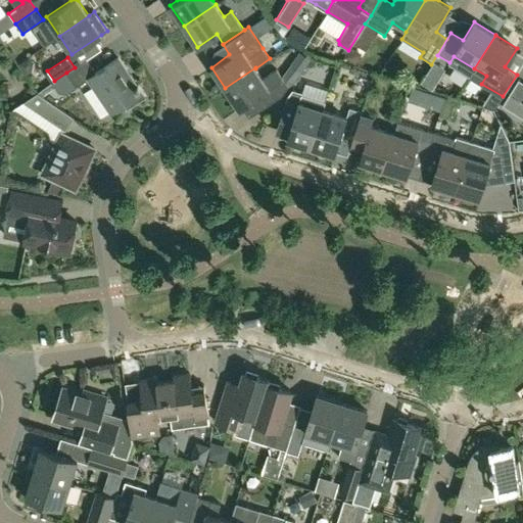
[(87,59),(75,67),(66,73),(76,87),(89,78),(112,112),(126,103),(128,107),(143,97),(138,90),(140,88),(138,85),(136,86),(116,57),(96,72),(87,59)]
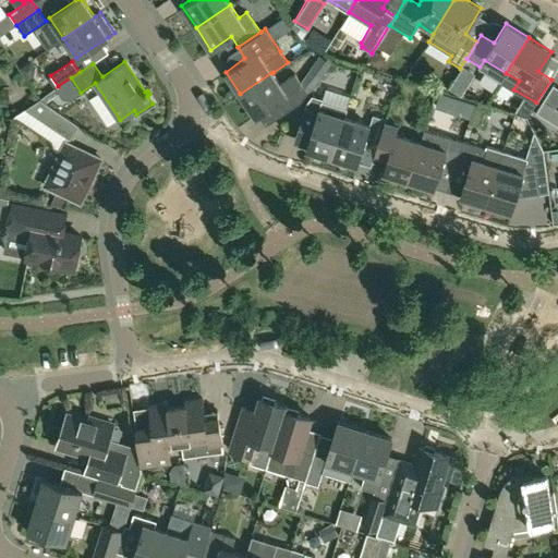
[(279,83),(273,73),(273,72),(240,94),(255,116),(275,102),(282,113),(300,101),(307,92),(294,73),(279,83)]
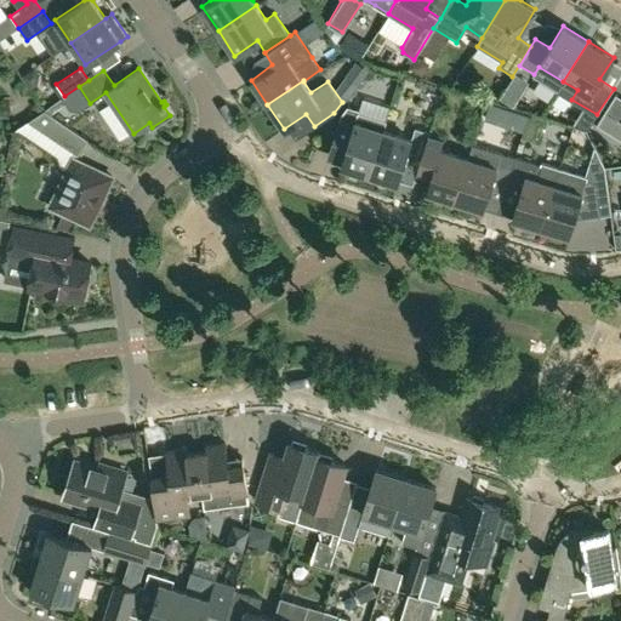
[(620,96),(615,93),(597,124),(620,140),(620,96)]
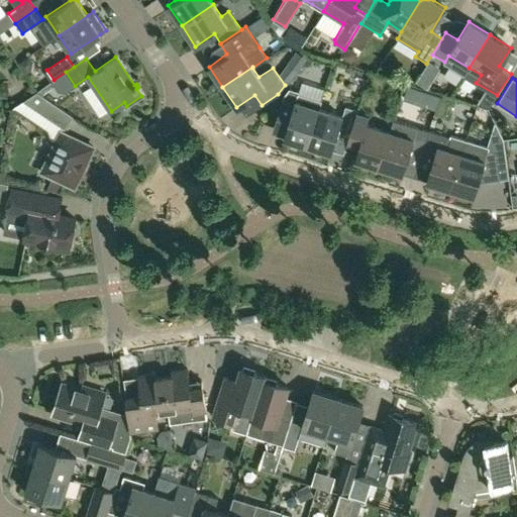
[(303,143),(307,144),(319,108),(321,100),(298,93),(298,91),(289,88),(284,96),(272,131),(284,134),(284,137),(287,138),(287,140),(294,145),(302,145),(303,143)]
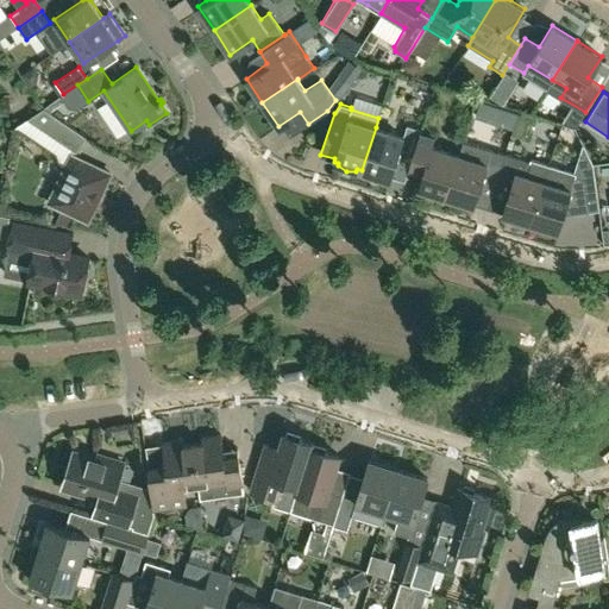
[(43,108),(27,119),(76,152),(86,137),(43,108)]
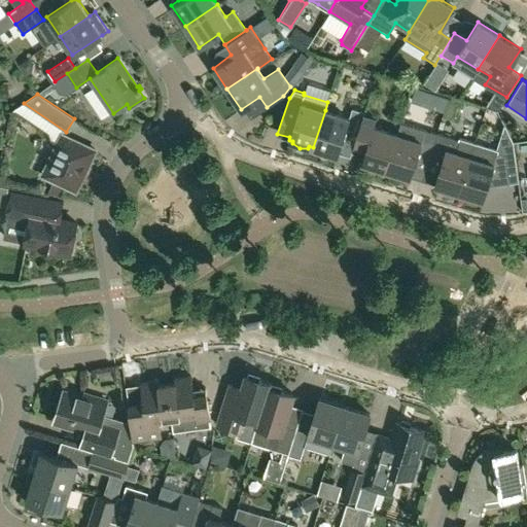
[(348,117),(325,110),(313,147),(317,148),(316,151),(323,155),(332,156),(334,153),(337,155),(345,132),(356,135),(363,114),(364,111),(352,108),(348,117)]
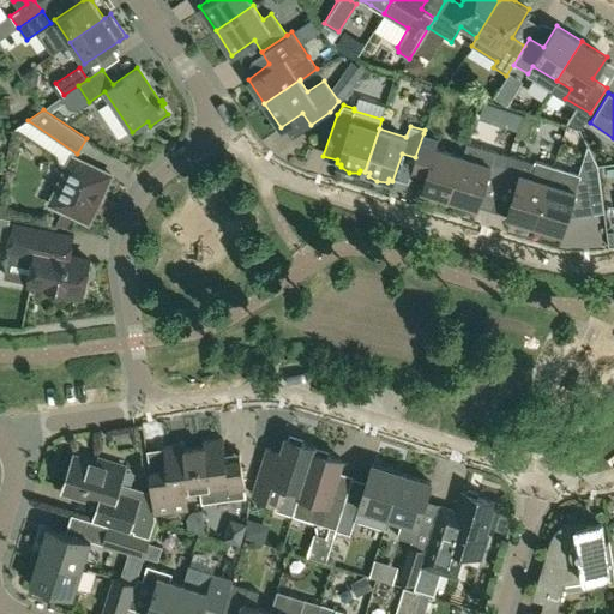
[(450,198),(463,155),(434,146),(438,138),(423,133),(415,157),(410,173),(425,176),(421,190),(450,198)]
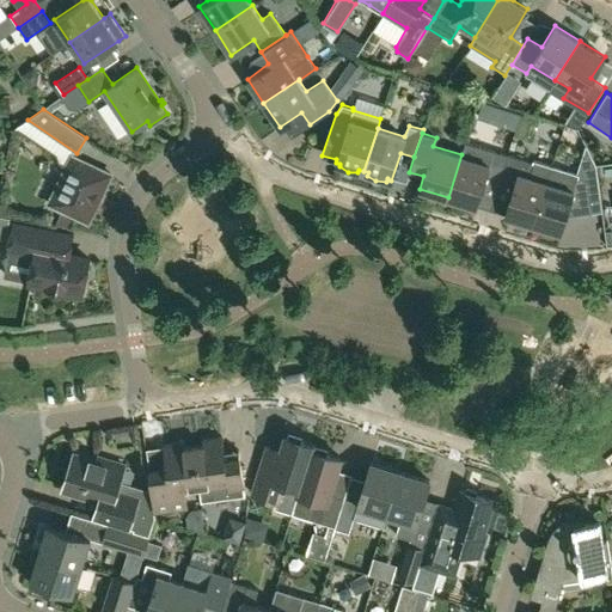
[(461,154),(448,197),(476,207),(483,182),(497,187),(508,154),(466,141),(461,154)]
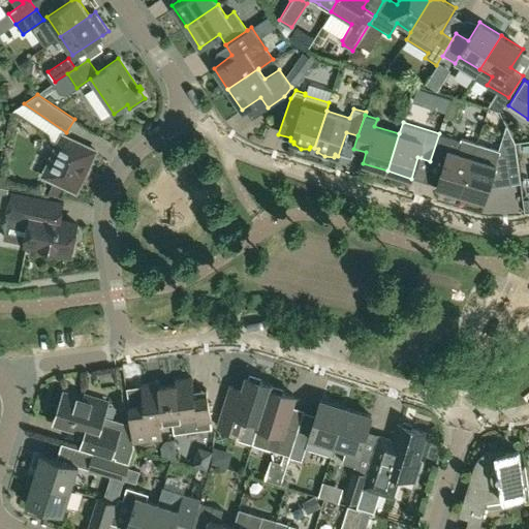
[(442,165),(436,186),(460,193),(476,143),(462,137),(461,141),(439,133),(430,161),(442,165)]
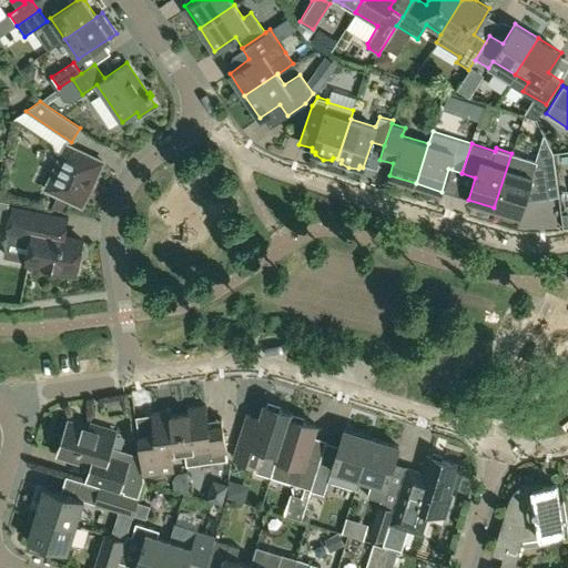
[(82,205),(102,161),(67,144),(46,189),(82,205)]
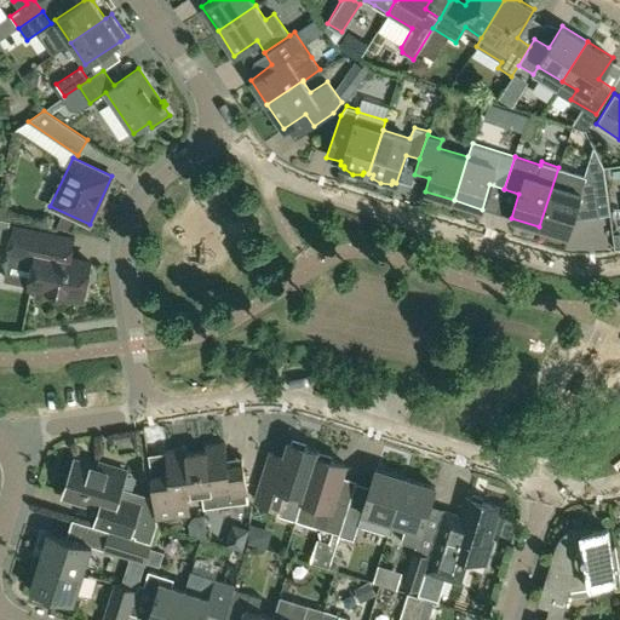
[(595,182),(587,179),(587,176),(558,167),(539,227),(568,236),(573,218),(600,214),(595,182)]
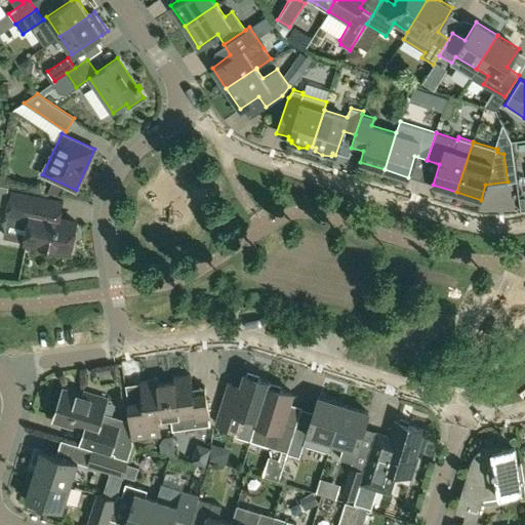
[(43,198),(12,192),(7,215),(29,219),(25,242),(42,245),(42,247),(46,252),(50,252),(54,249),(55,248),(70,251),(73,237),(77,236),(78,230),(75,227),(76,221),(40,213),(43,198)]
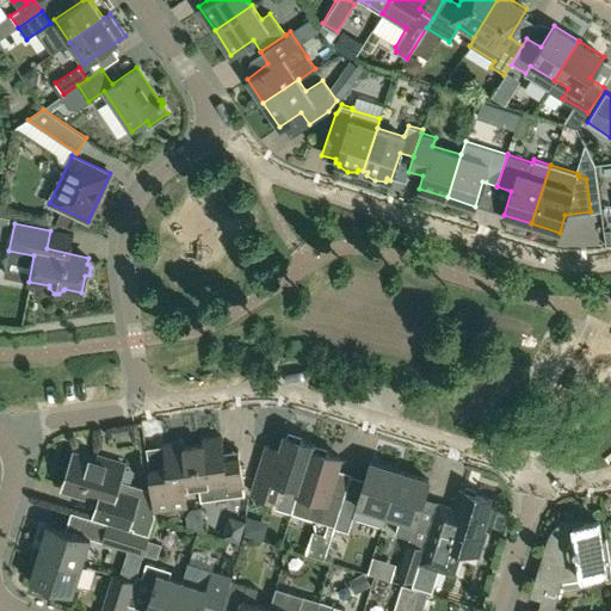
[(312,448),(313,448),(314,443),(313,442),(313,443),(288,434),(287,433),(275,469),(261,464),(252,493),(294,506),(297,492),(298,486),(300,486),(312,448)]
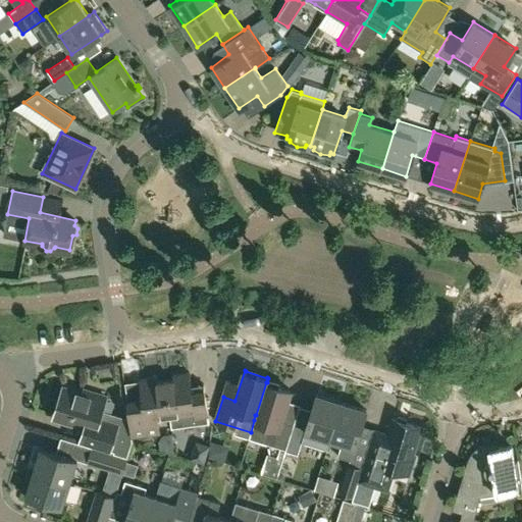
[(173,379),(165,380),(169,415),(180,413),(183,416),(185,425),(208,422),(203,384),(191,386),(189,372),(172,374),(173,379)]
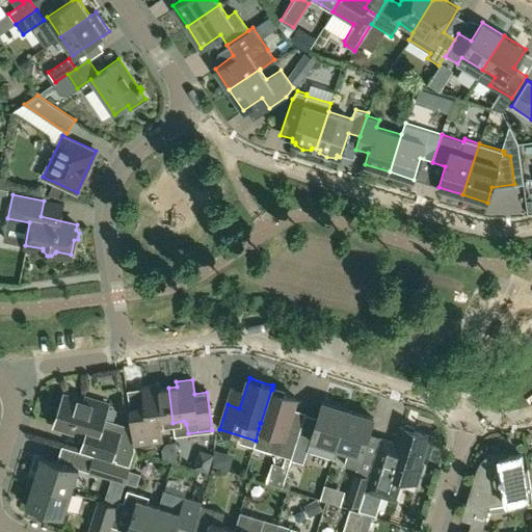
[(160,427),(162,424),(173,423),(168,388),(160,389),(159,383),(142,386),(144,404),(129,406),(134,441),(162,437),(160,427)]
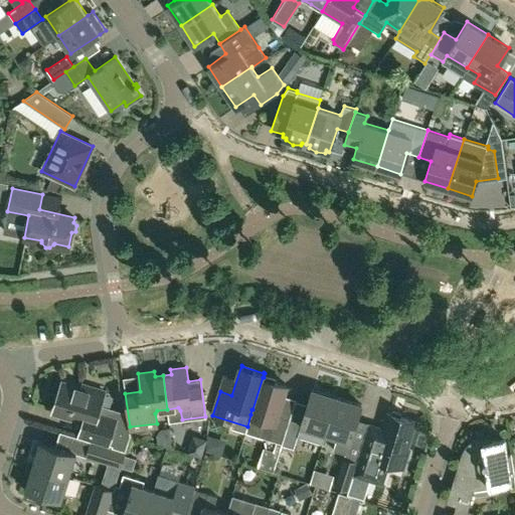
[(285,384),(264,377),(263,377),(252,409),(251,409),(250,414),(247,426),(245,431),(259,435),(283,442),(290,418),(290,417),(277,413),(286,383),(285,383),(285,384)]
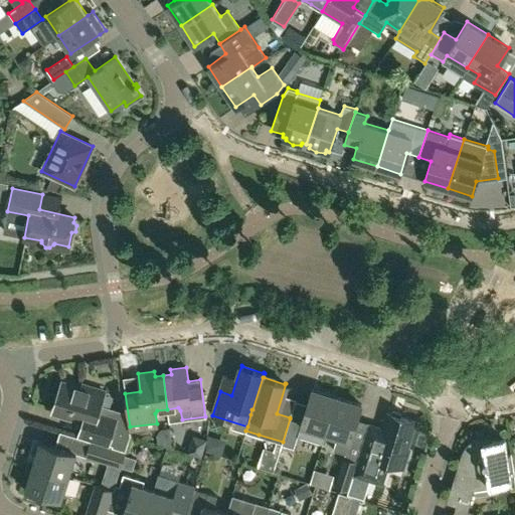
[(100,405),(105,391),(82,384),(81,388),(62,382),(53,411),(83,420),(79,435),(108,444),(108,446),(126,451),(131,435),(130,431),(124,428),(126,423),(116,420),(116,418),(113,418),(116,410),(100,405)]
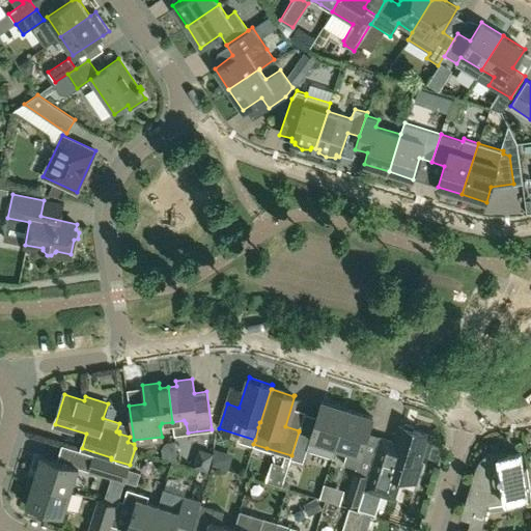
[(310,435),(299,431),(291,455),(290,458),(303,462),(307,449),(332,456),(336,446),(347,409),(322,400),(310,435)]
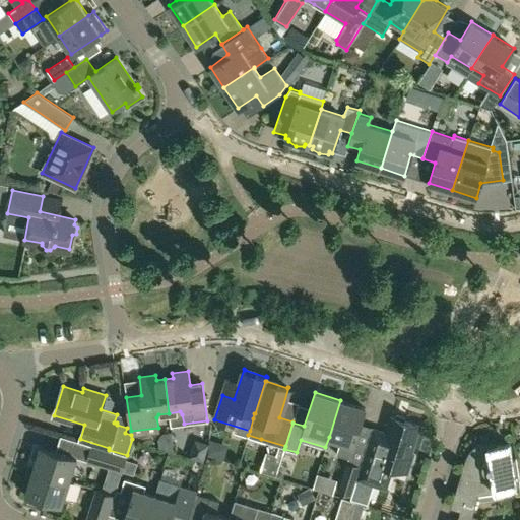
[(340,400),(329,437),(340,440),(336,454),(349,458),(366,407),(340,400)]
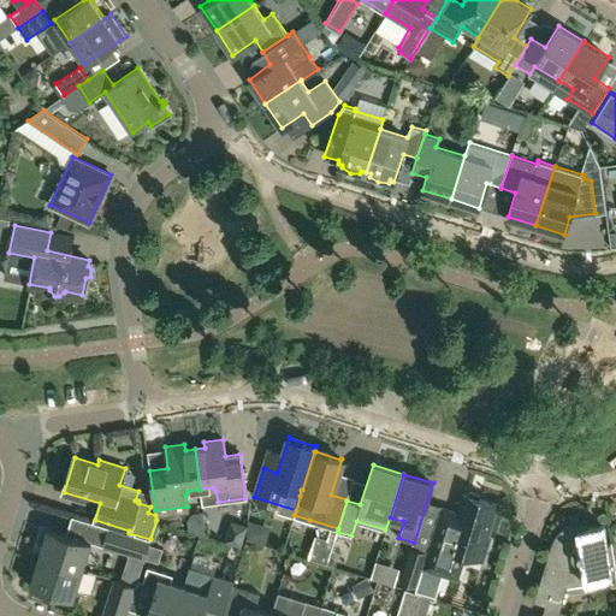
[(436,525),(426,551),(422,566),(458,578),(466,555),(483,560),(490,535),(487,535),(497,503),(480,498),(479,493),(471,491),(467,493),(463,492),(451,529),(436,525)]
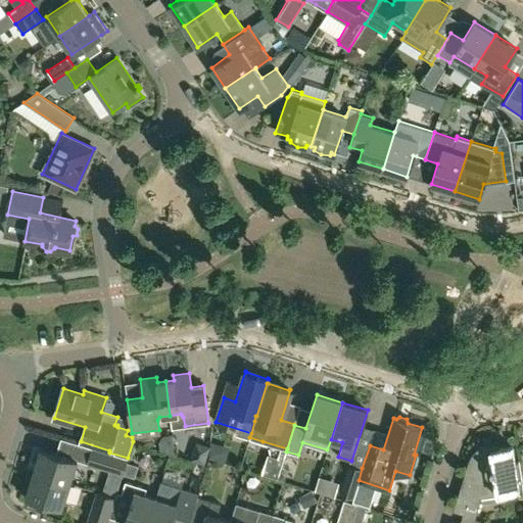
[(478,448),(469,461),(455,509),(475,515),(480,495),(522,489),(522,488),(519,460),(515,461),(513,445),(491,448),(490,443),(478,448)]
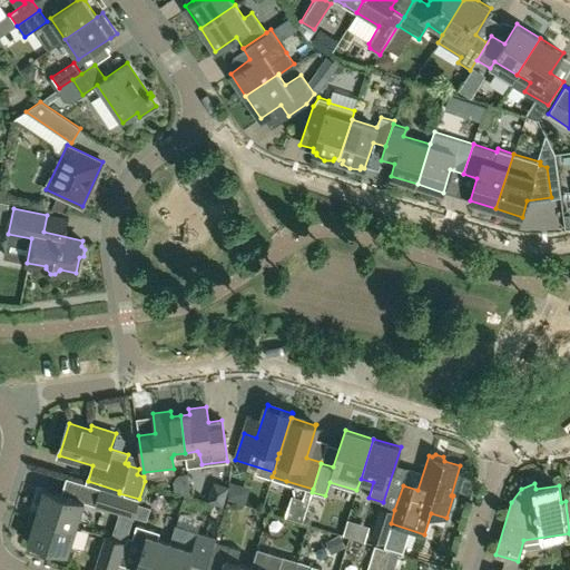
[(95,504),(134,517),(138,500),(100,488),(95,504)]
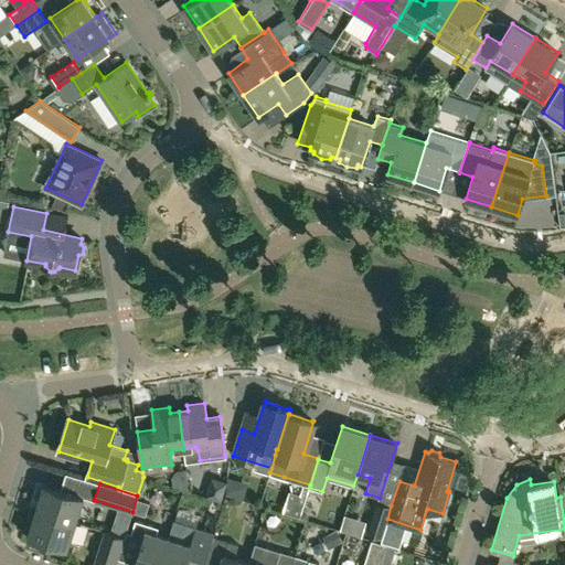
[(39,501),(35,510),(75,523),(83,497),(44,484),(43,488),(36,488),(33,497),(39,501)]
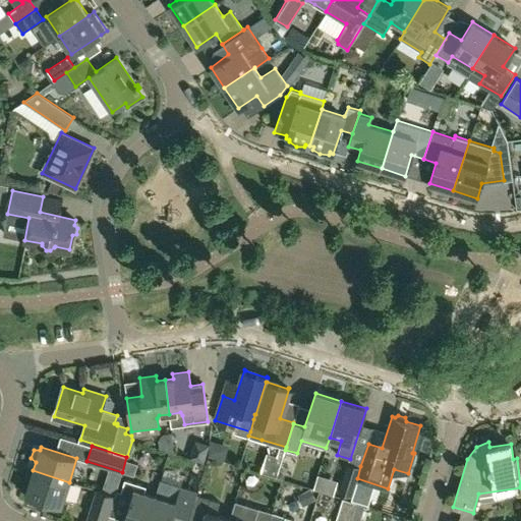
[(338,491),(351,496),(357,478),(360,466),(347,462),(338,491)]
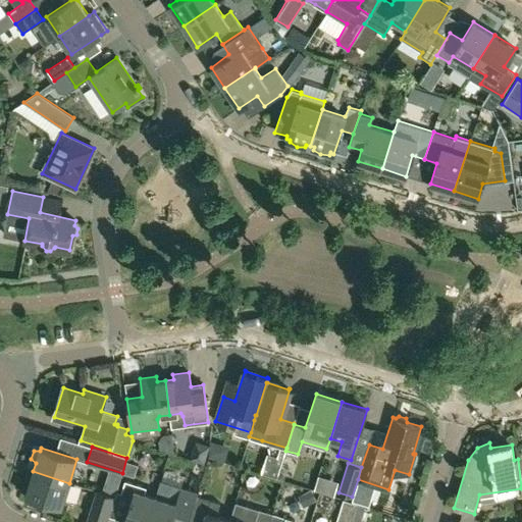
[(62,507),(69,483),(33,471),(25,496),(62,507)]
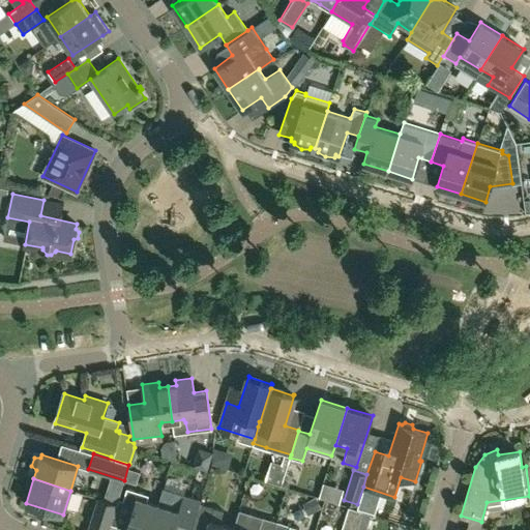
[(149,529),(158,503),(147,500),(148,494),(126,488),(122,500),(135,503),(125,529),(149,529)]
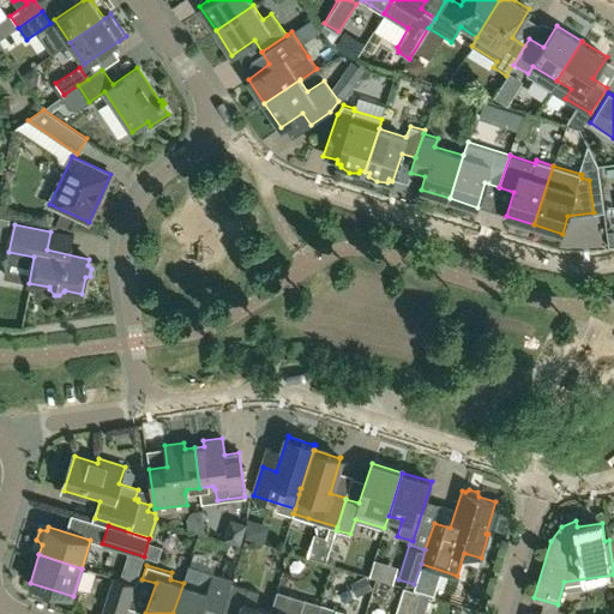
[(188,567),(184,583),(173,613),(202,613),(204,606),(223,612),(232,582),(188,567)]
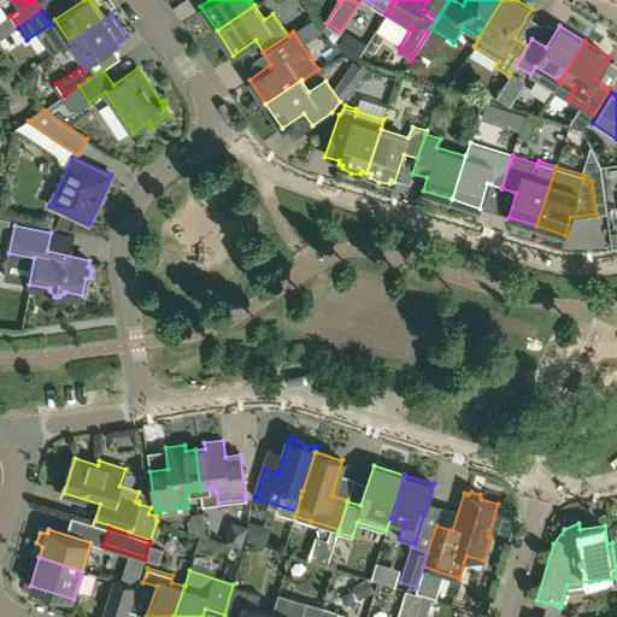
[(127,616),(136,586),(113,579),(104,609),(127,616)]
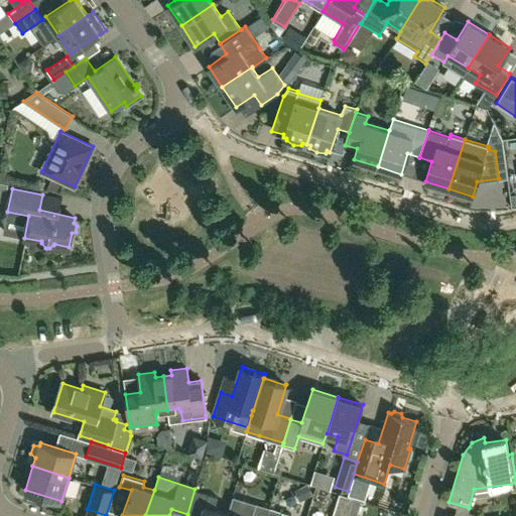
[(214,509),(218,496),(195,489),(187,514),(195,515),(226,515),(227,513),(214,509)]
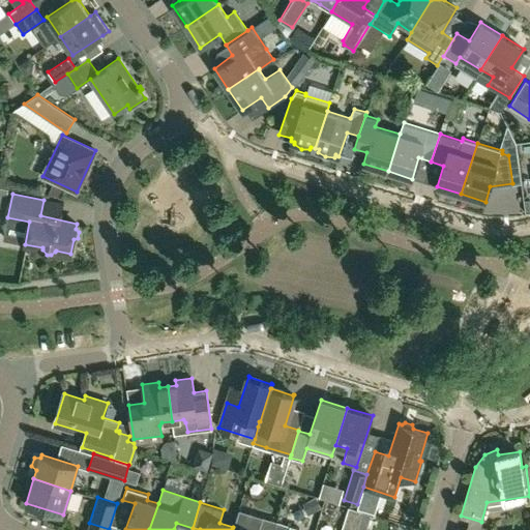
[(239,508),(233,527),(232,529),(273,529),(276,521),(239,508)]
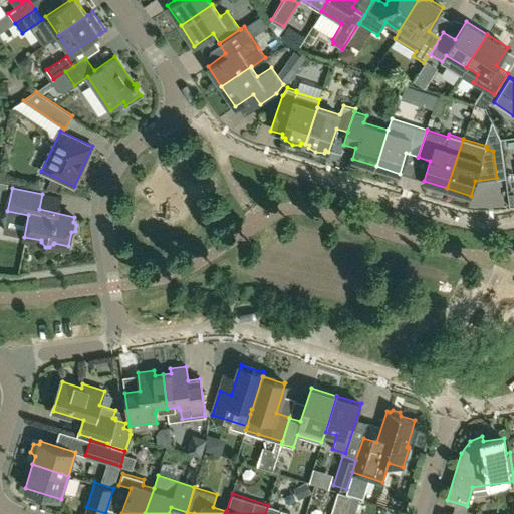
[(344,513),(347,506),(334,502),(330,513),(344,513)]
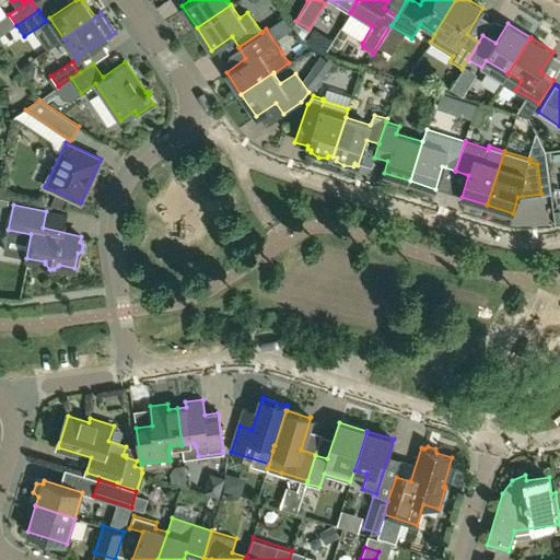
[(306,555),(292,550),(289,559),(317,559),(316,557),(306,555)]
